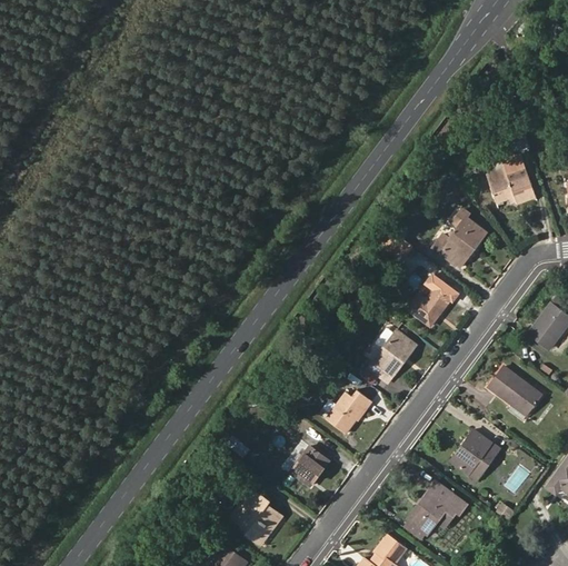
[(502,162),(505,170),(485,177),(495,204),(507,200),(516,197),(517,201),(518,204),(536,197),(521,155),(502,162)]
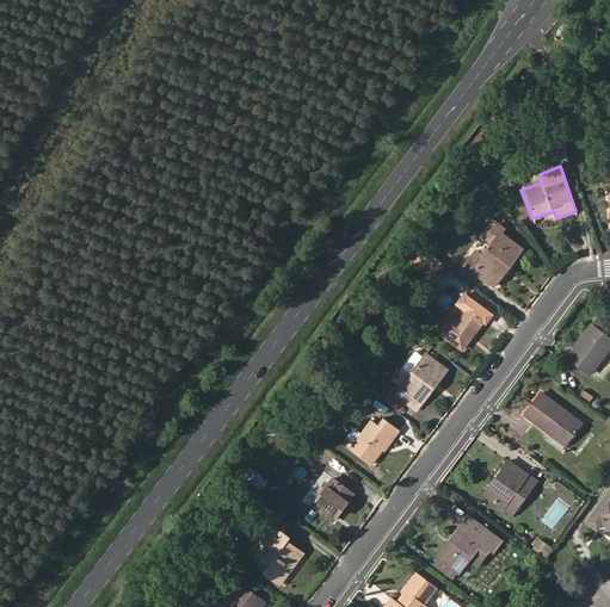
[(481,258),(475,253),(464,267),(493,289),(522,251),(501,236),(506,230),(497,224),(482,242),(490,247),(481,258)]
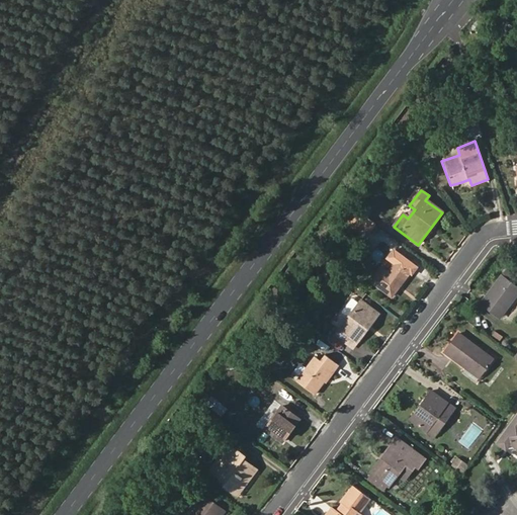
[(388,272),(381,268),(370,282),(392,298),(415,267),(401,256),(388,272)]
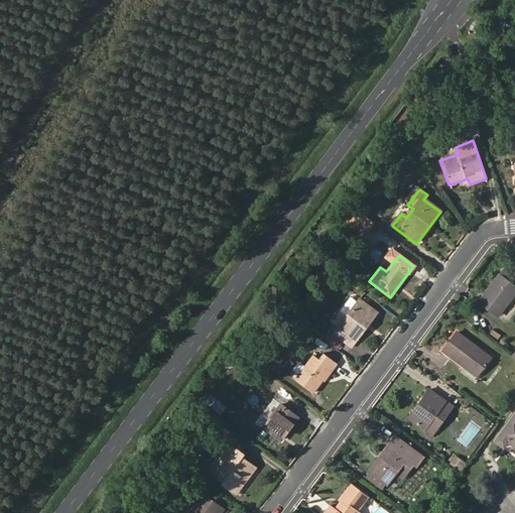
[(514,273),(505,266),(477,301),(499,318),(514,296),(514,284),(509,280),(514,273)]
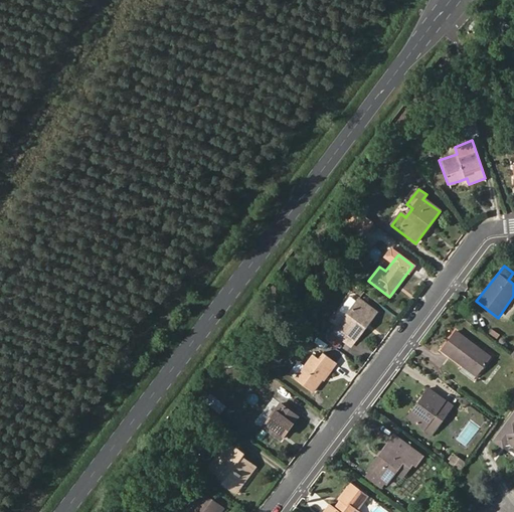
[(372,312),(358,301),(333,333),(350,347),(364,330),(360,327),(372,312)]
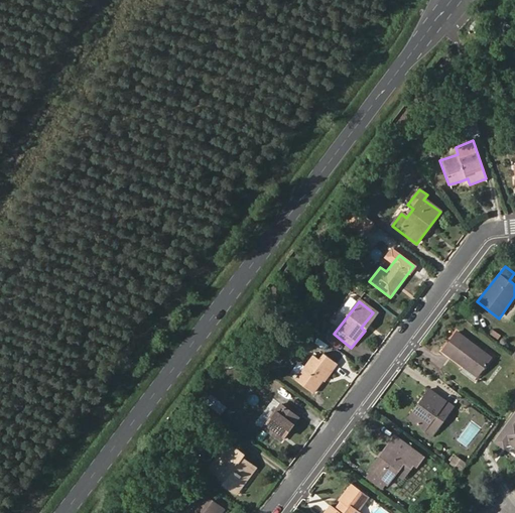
[(365,331),(377,314),(373,312),(361,328),(365,331)]
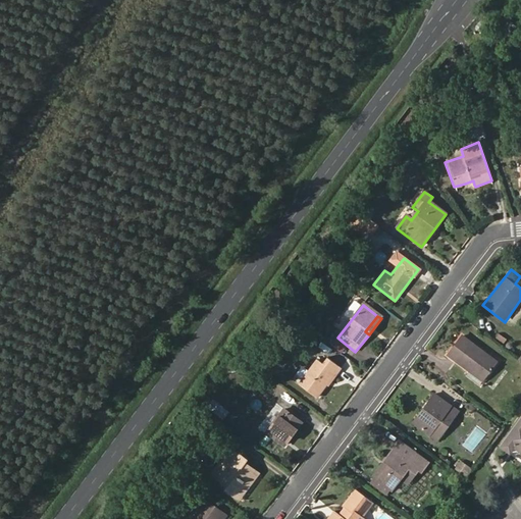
[(499,363),(462,335),(447,357),(469,373),(466,376),(480,387),(499,363)]
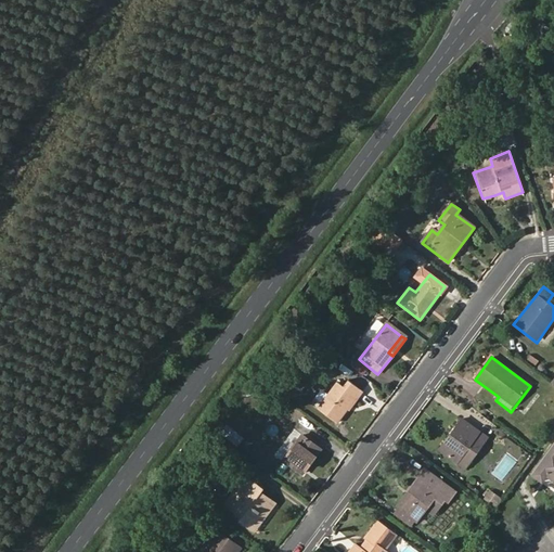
[(337,384),(317,410),(336,425),(346,411),(356,397),(360,401),(364,394),(348,381),(343,388),(337,384)]
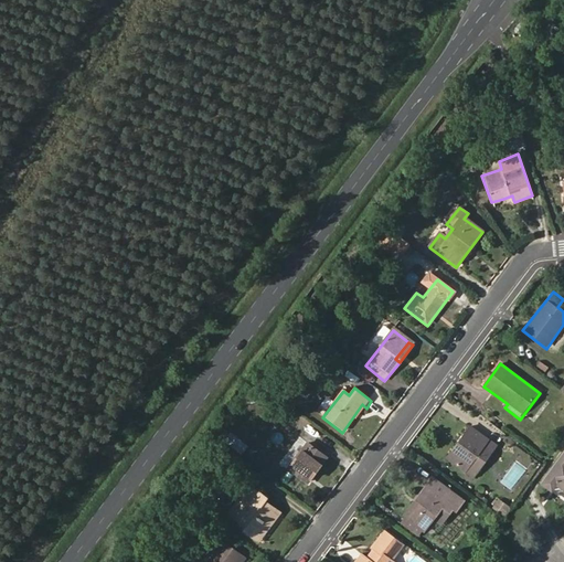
[(352,419),(357,422),(366,409),(362,404),(352,419)]
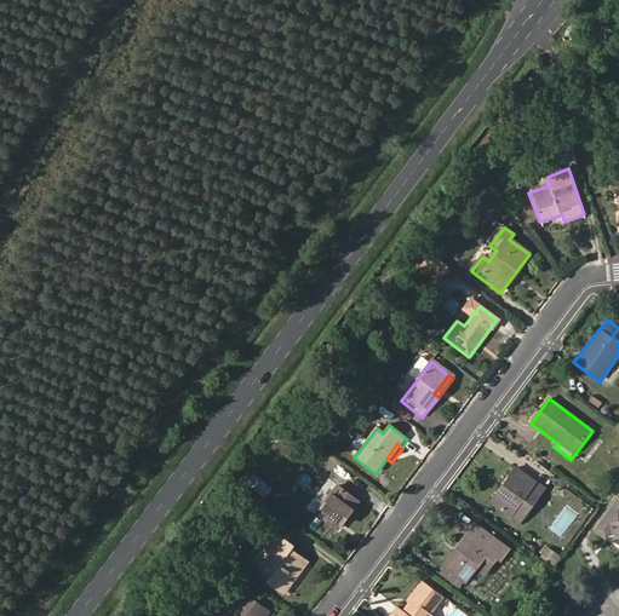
[(544,491),(516,470),(504,484),(510,489),(496,507),(519,525),(544,491)]
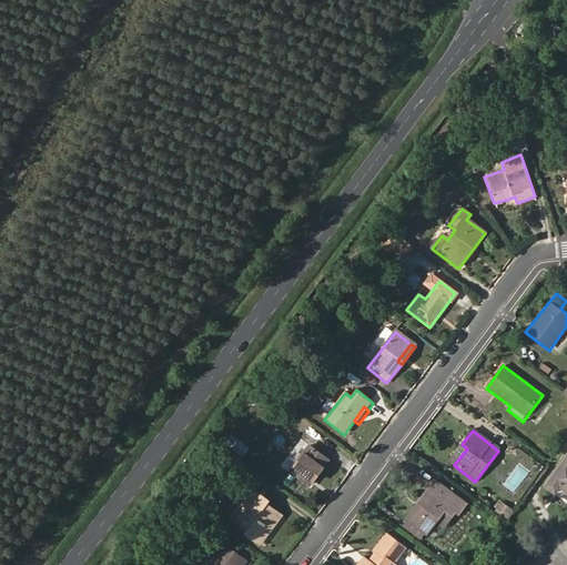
[(244,457),(250,450),(232,436),(225,445),(244,457)]
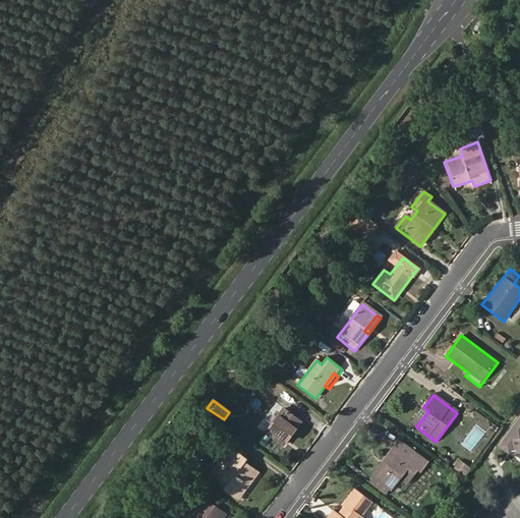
[(412,422),(416,426),(428,411),(423,407),(412,422)]
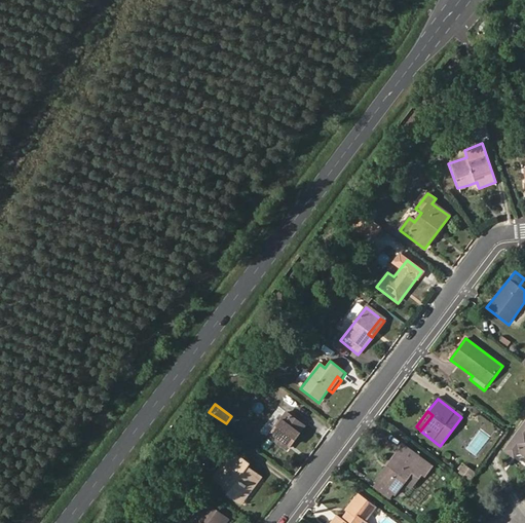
[(304,425),(288,413),(269,437),(286,450),(304,425)]
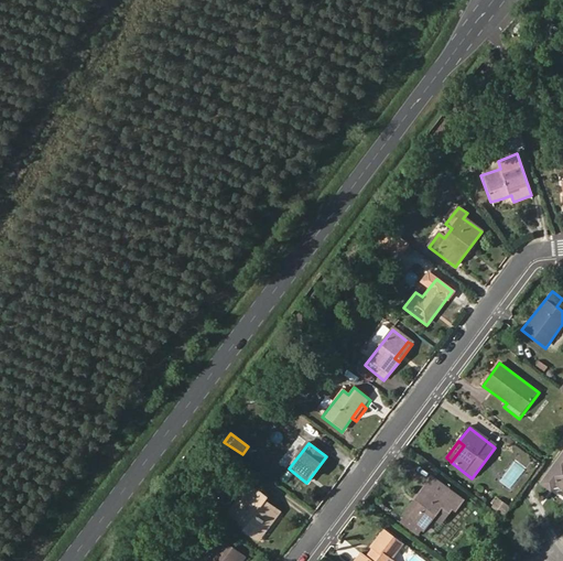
[(562,452),(539,486),(550,493),(554,487),(562,493),(562,452)]
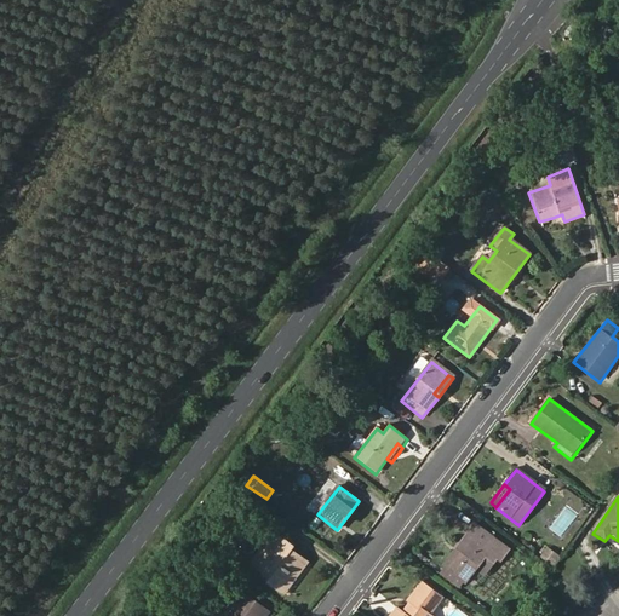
[(509,550),(475,524),(442,566),(446,569),(442,574),(458,587),(463,581),(466,583),(476,570),(488,553),(497,560),(500,563),(509,550)]
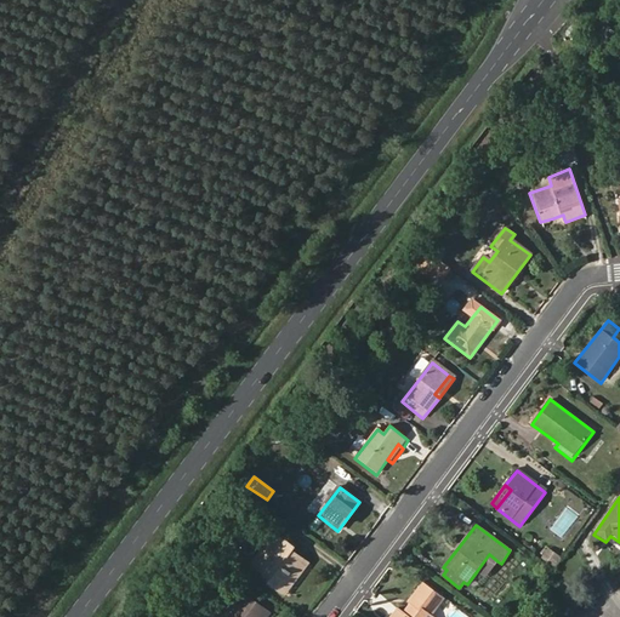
[(295,546),(276,531),(250,564),(269,578),(267,582),(284,595),(307,565),(290,552),(295,546)]
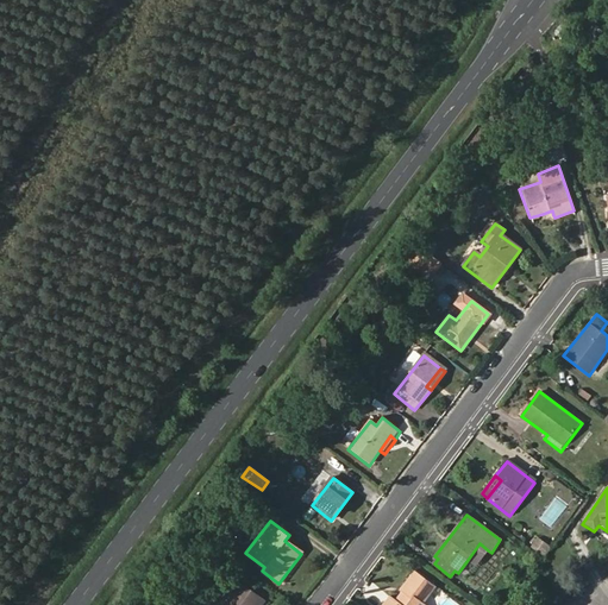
[(539,540),(533,547),(541,553),(547,546),(539,540)]
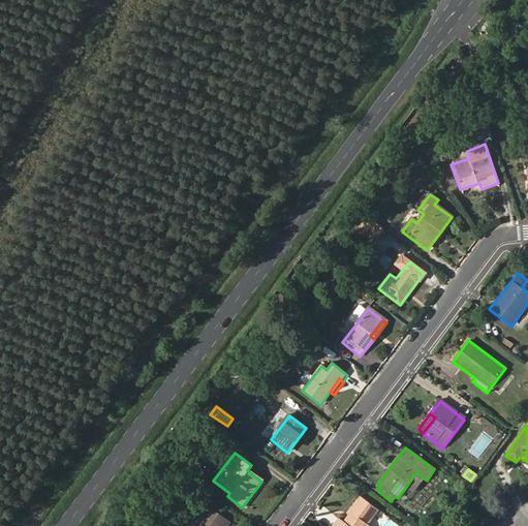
[(406,487),(413,493),(424,478),(416,472),(406,487)]
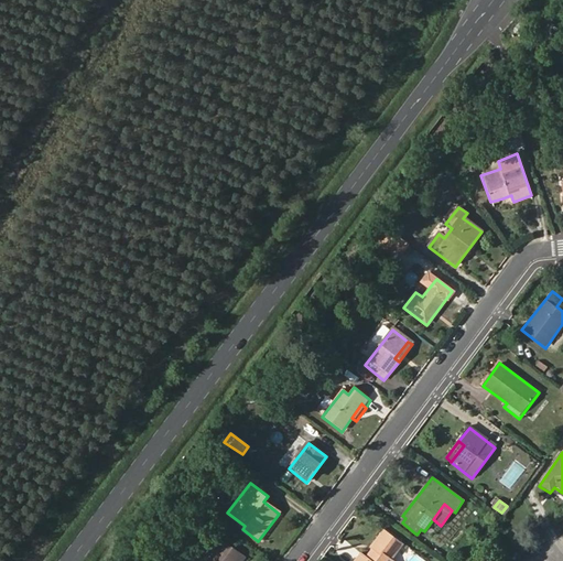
[(367,560),(361,556),(358,560),(392,560),(401,547),(383,532),(371,549),(374,550),(367,560)]
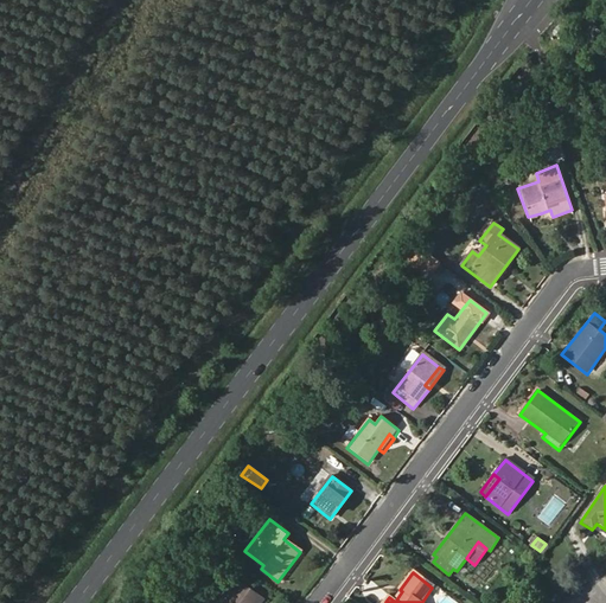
[(262,602),(263,601),(240,583),(224,602),(262,602)]
